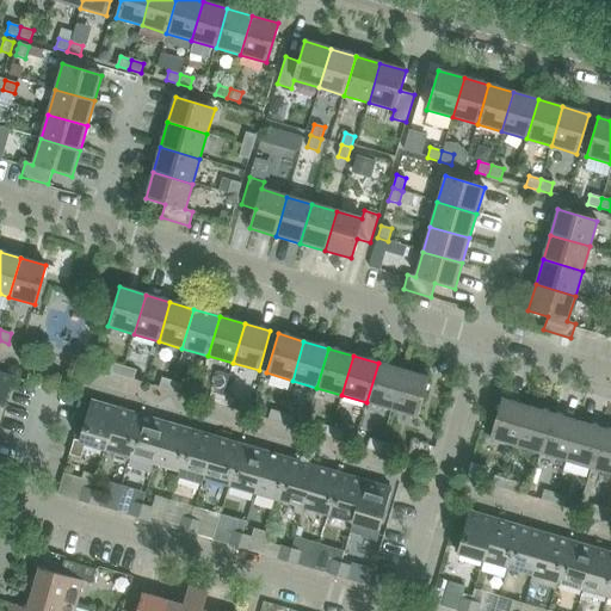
[(109,374),(121,377),(124,366),(112,363),(109,374)]
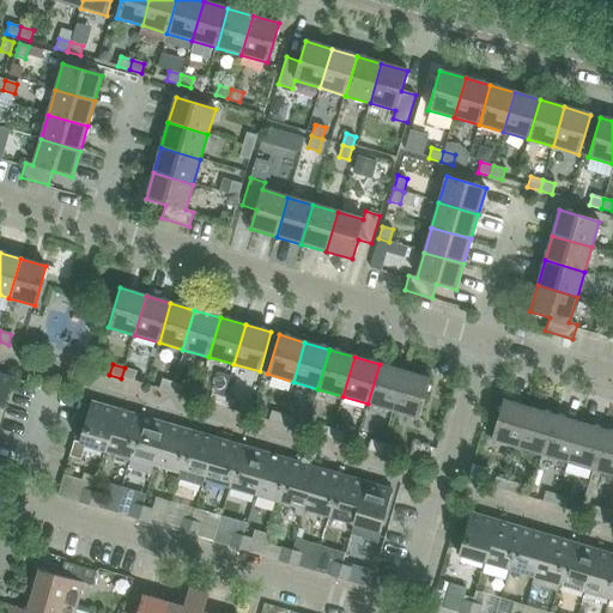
[(380,364),(368,404),(393,411),(404,371),(380,364)]
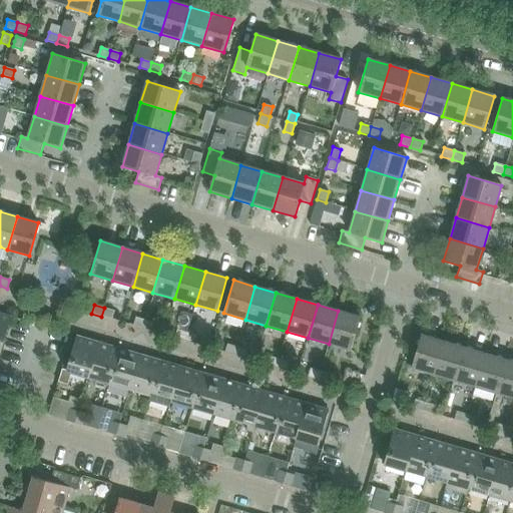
[(104,308),(101,317),(112,320),(114,311),(104,308)]
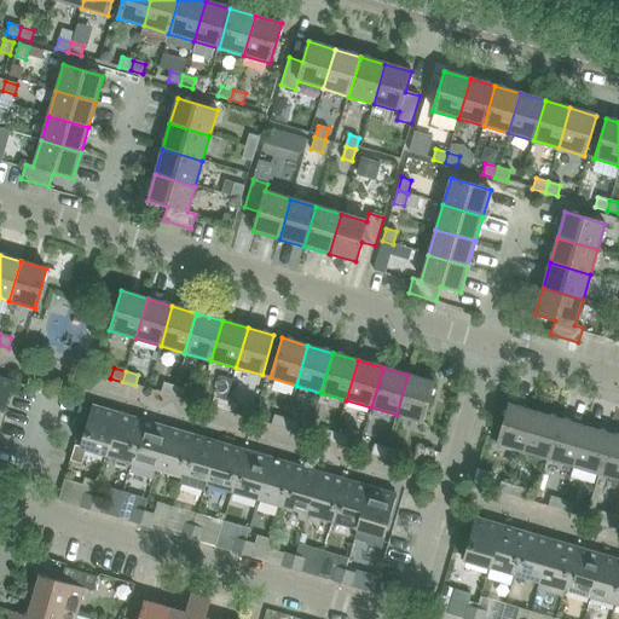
[(408,375),(397,415),(422,422),(434,382),(408,375)]
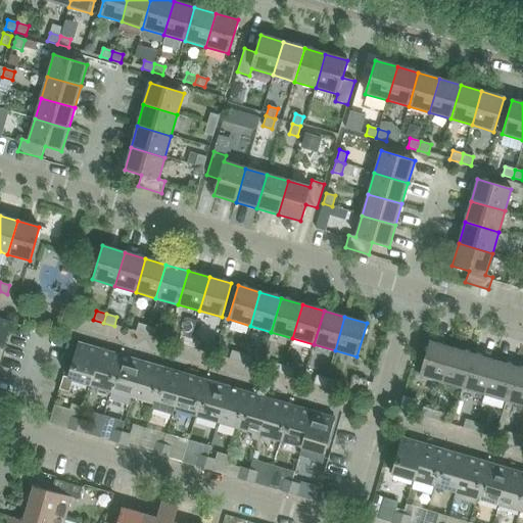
[(0,320),(0,361),(11,324),(0,320)]
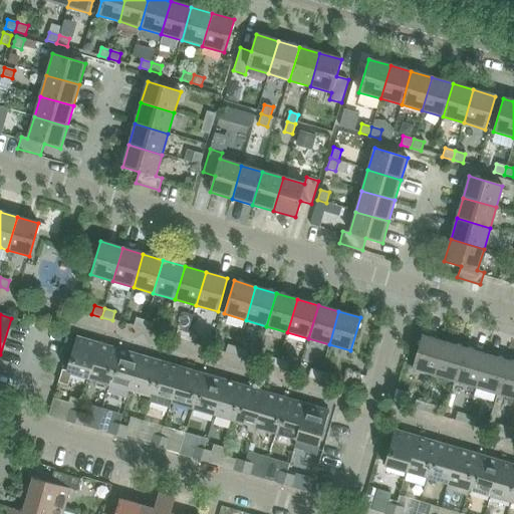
[(134,326),(144,329),(146,321),(136,318),(134,326)]
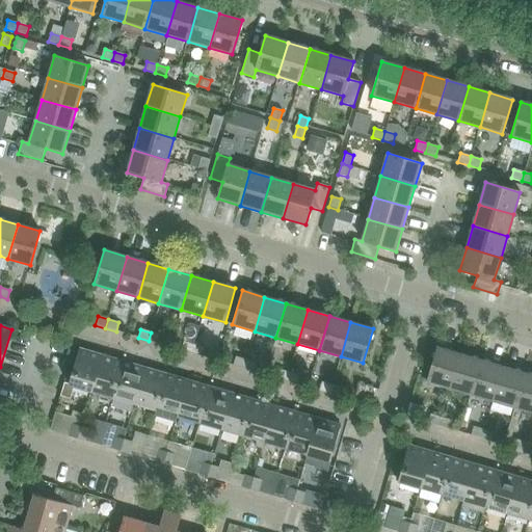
[(151,333),(149,341),(159,344),(162,336),(151,333)]
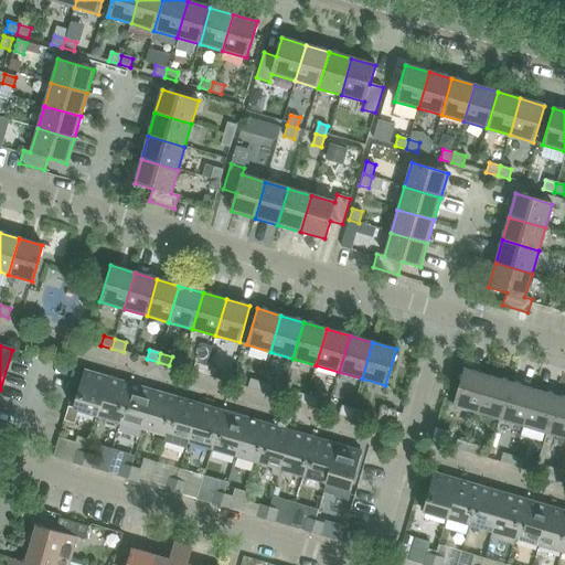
[(192,372),(203,375),(206,366),(195,363),(192,372)]
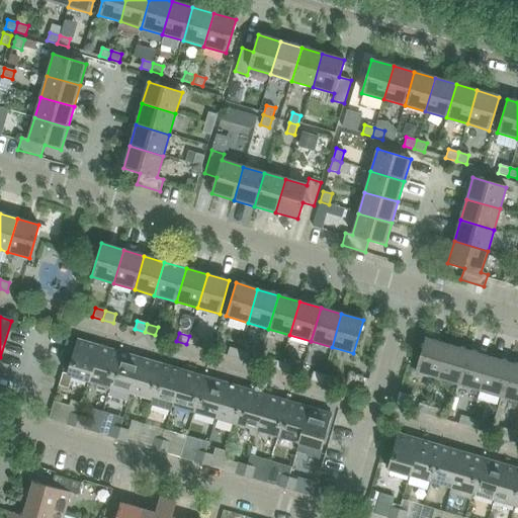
[(189,336),(186,344),(196,347),(199,339),(189,336)]
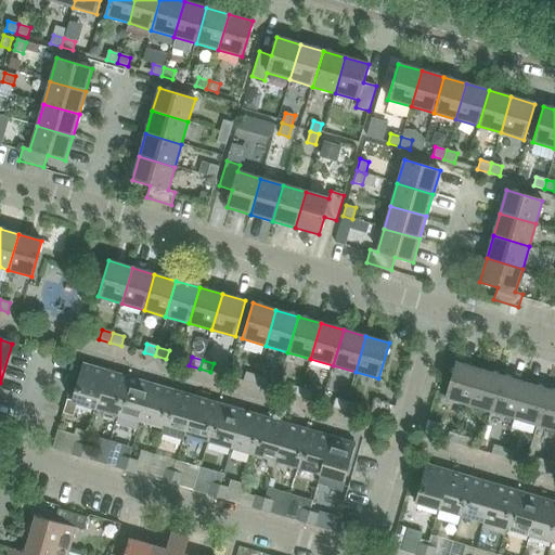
[(444,398),(468,405),(479,370),(455,362),(444,398)]
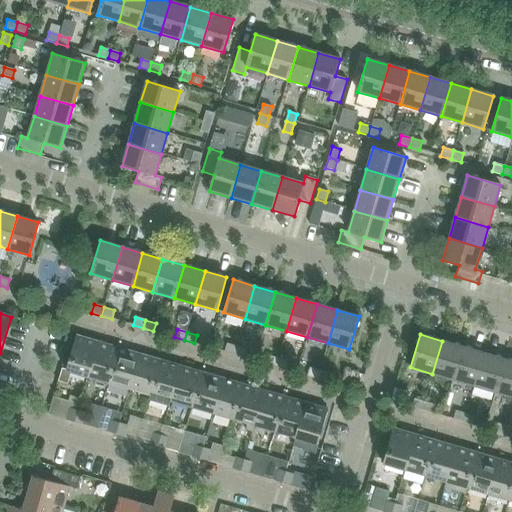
[(66,370),(88,376),(98,342),(76,336),(66,370)]
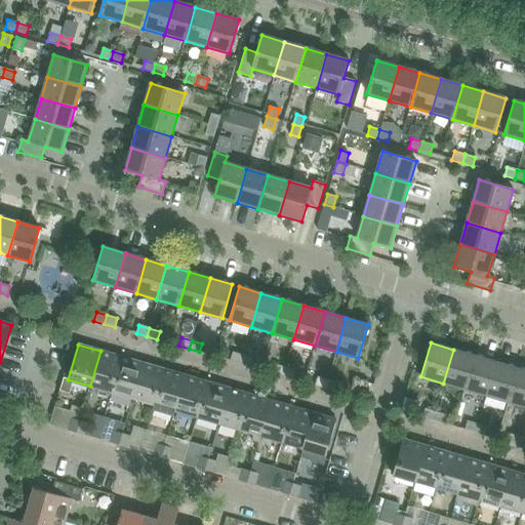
[(443,384),(465,390),(475,356),(453,350),(443,384)]
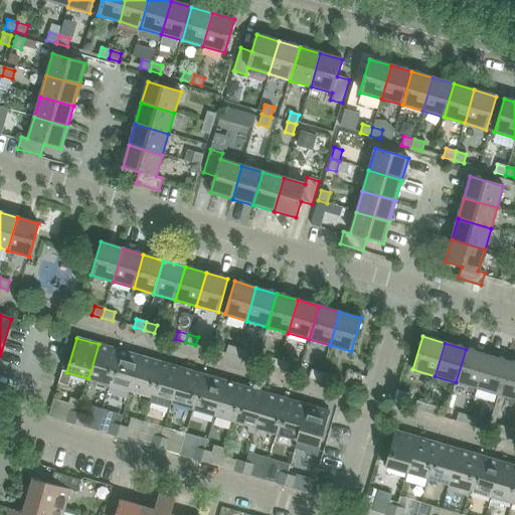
[(89,378),(109,385),(119,350),(99,344),(89,378)]
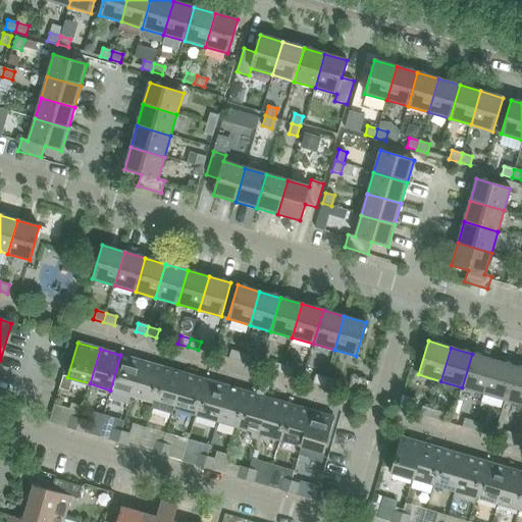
[(228,359),(239,362),(242,353),(231,350),(228,359)]
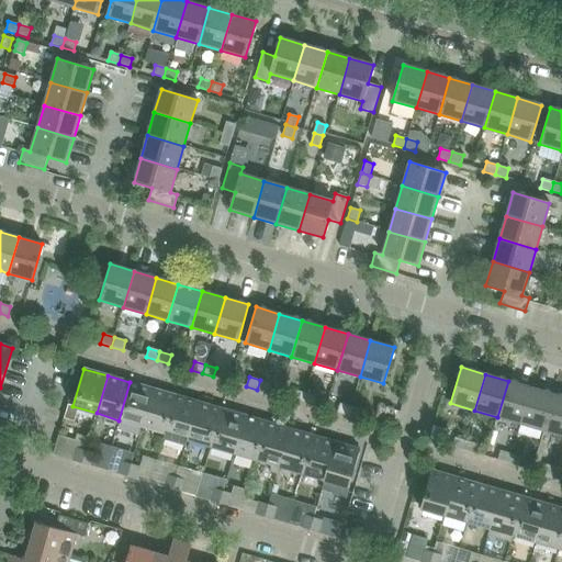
[(260,380),(257,390),(268,393),(271,383),(260,380)]
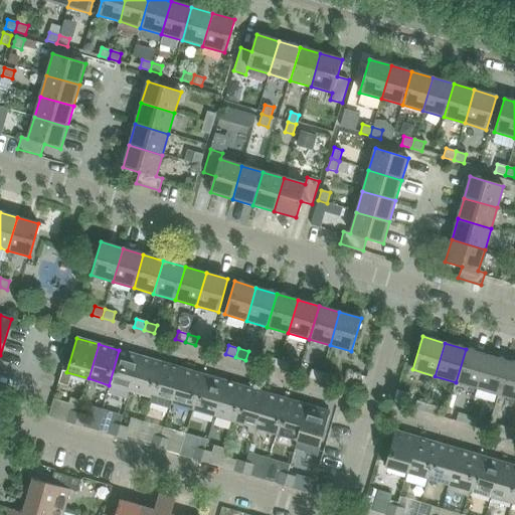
[(466,349),(456,382),(477,388),(486,355),(466,349)]
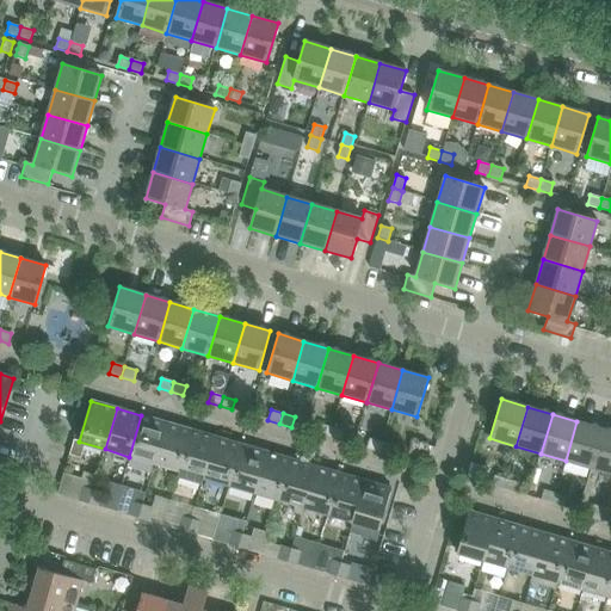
[(129,457),(154,464),(166,423),(141,415),(129,457)]
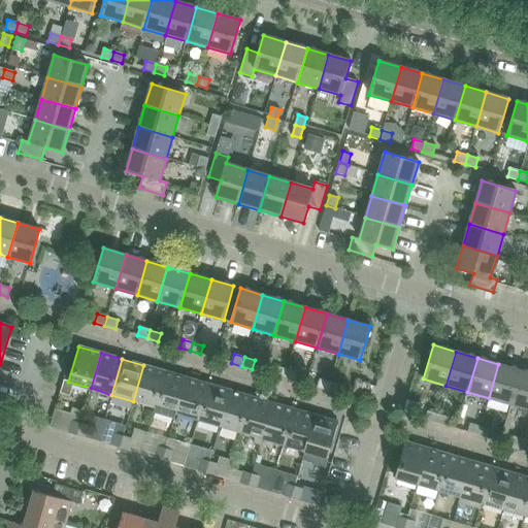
[(489,398),(510,404),(520,370),(498,364),(489,398)]
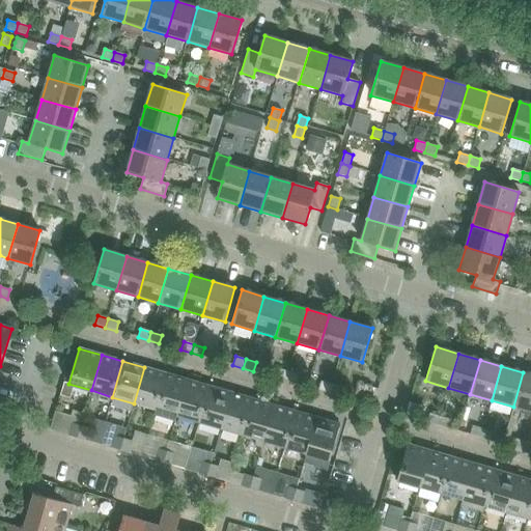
[(134,403),(156,410),(166,373),(144,367),(134,403)]
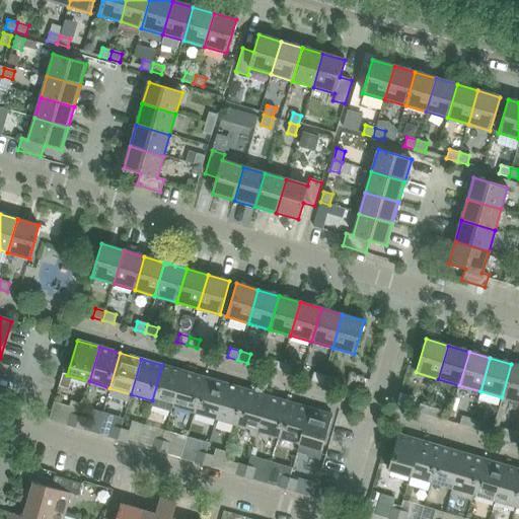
[(269,369),(280,372),(282,364),(272,361),(269,369)]
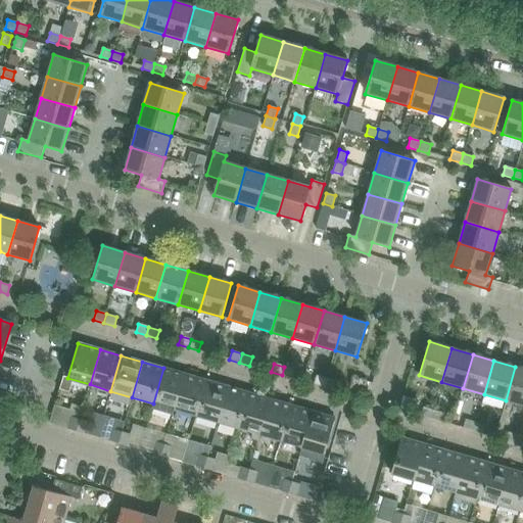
[(282,375),(292,378),(294,370),(284,367),(282,375)]
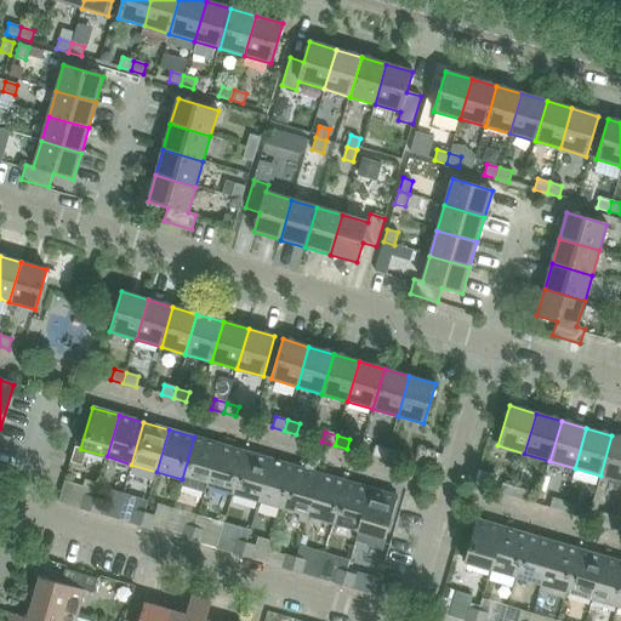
[(600,476),(620,482),(620,438),(611,436),(600,476)]
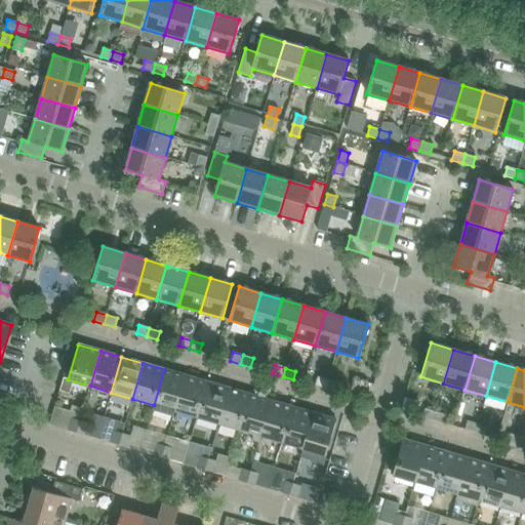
[(175,411),(186,375),(164,369),(154,405),(152,410),(173,416),(175,411)]
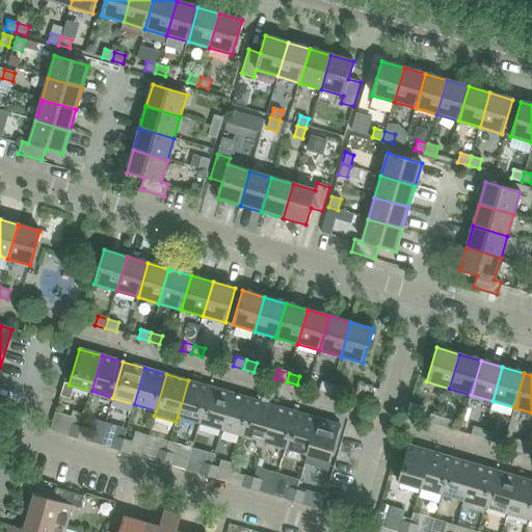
[(178,417),(200,423),(210,388),(188,380),(178,417)]
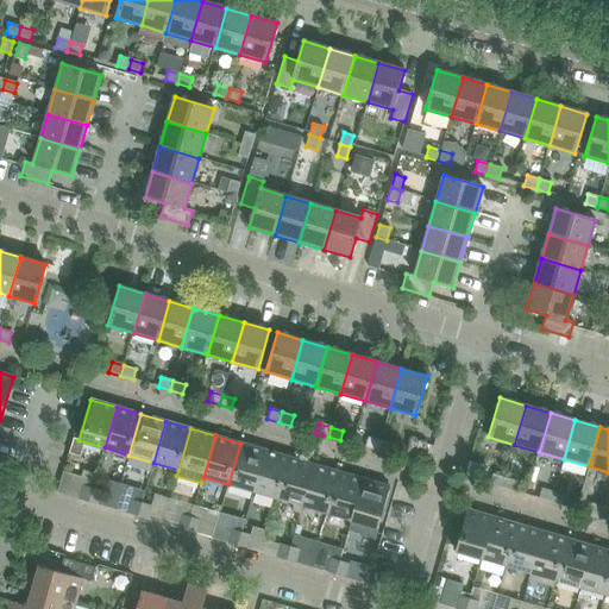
[(365,447),(377,451),(380,441),(368,438),(365,447)]
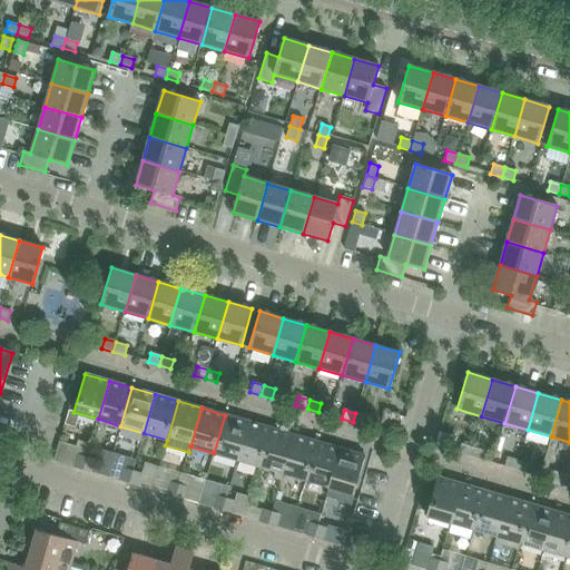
[(384,411),(381,425),(396,430),(401,415),(384,411)]
